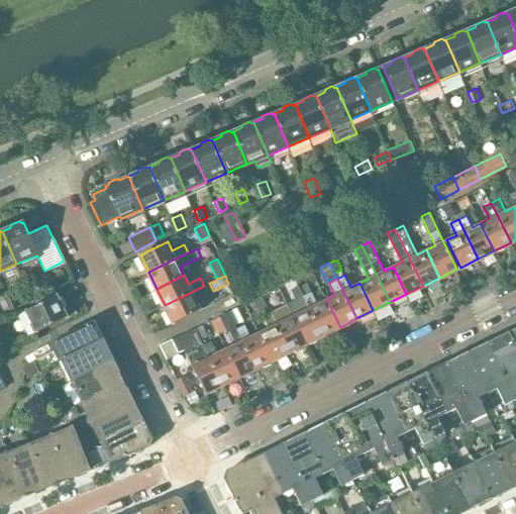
[(323,335),(340,327),(326,299),(317,304),(311,292),(307,283),(300,287),(323,335)]
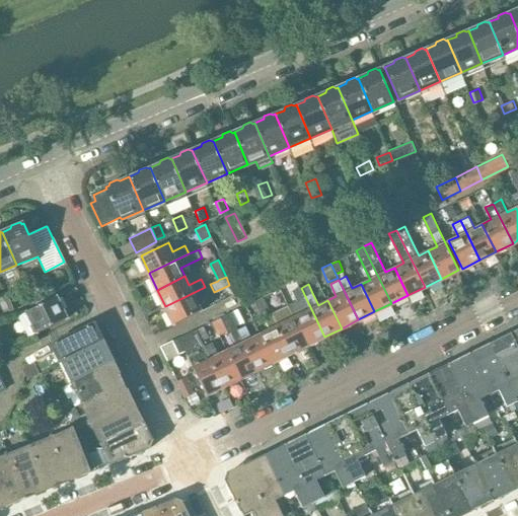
[(165,306),(173,323),(202,310),(197,300),(209,294),(205,287),(165,306)]
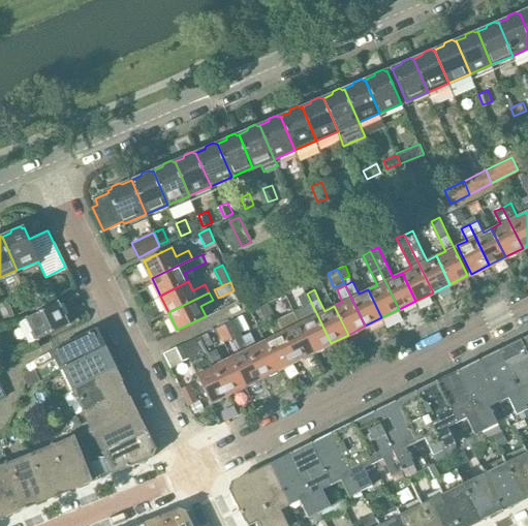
[(313,351),(331,343),(307,294),(306,294),(305,292),(298,296),(309,318),(300,323),(313,351)]
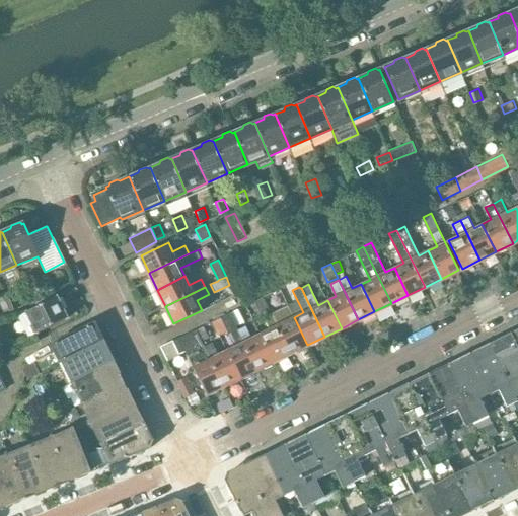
[(278,303),(272,292),(264,296),(269,307),(278,303)]
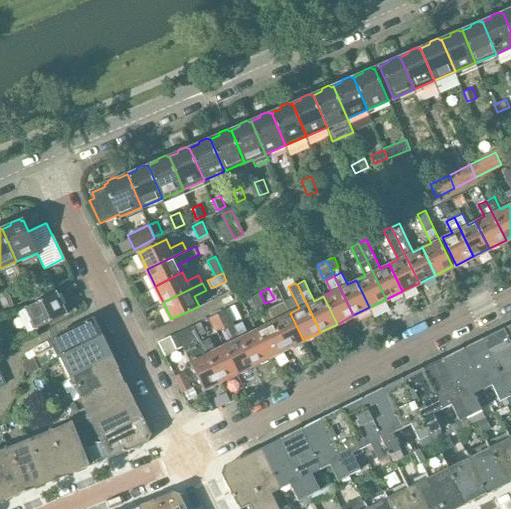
[(16,291),(7,294),(11,305),(20,302),(16,291)]
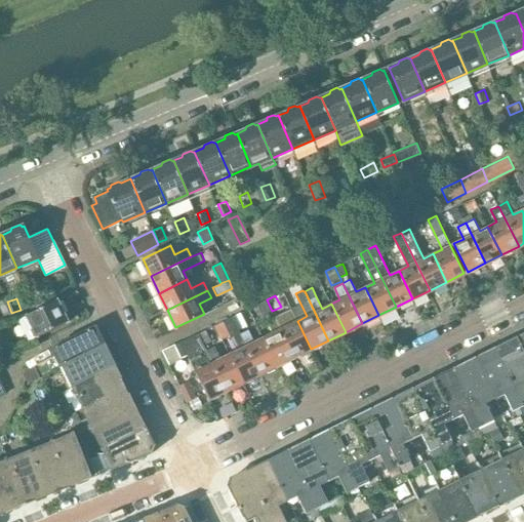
[(58,298),(35,311),(27,315),(37,336),(70,320),(58,298)]
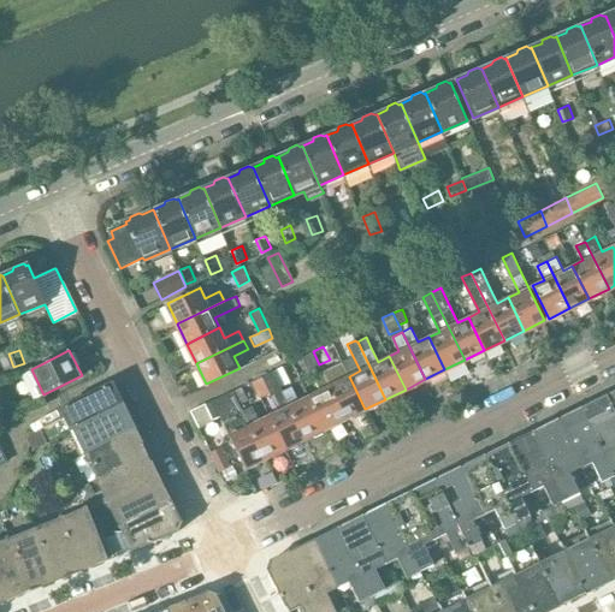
[(302,356),(308,369),(319,364),(313,351),(302,356)]
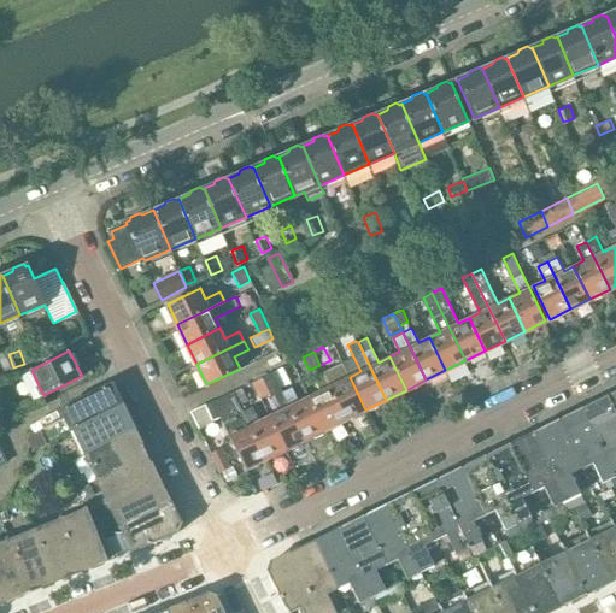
[(283,366),(274,371),(281,387),(291,382),(283,366)]
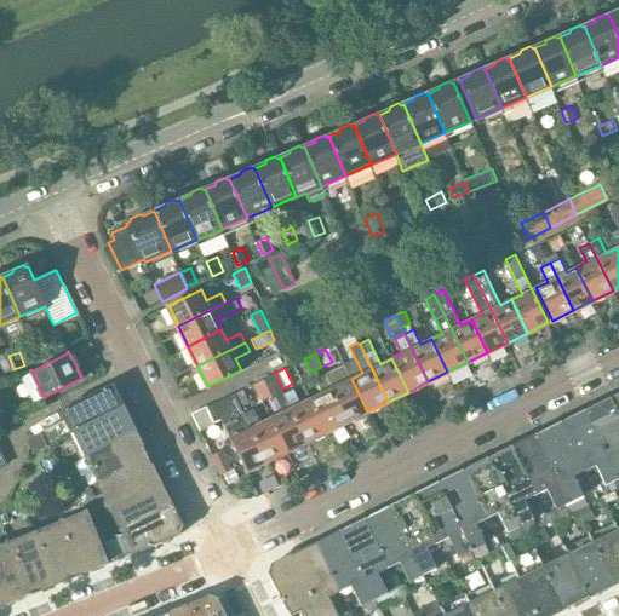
[(348,421),(367,412),(351,379),(342,384),(334,369),(325,374),(348,421)]
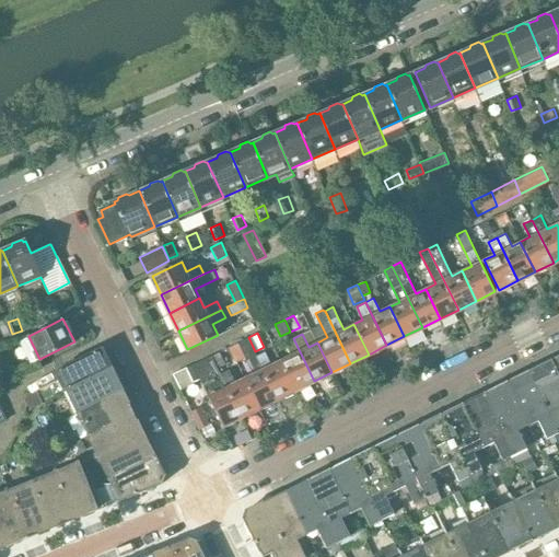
[(259,407),(278,398),(257,356),(255,351),(248,337),(229,347),(236,362),(246,357),(255,373),(245,378),(259,407)]
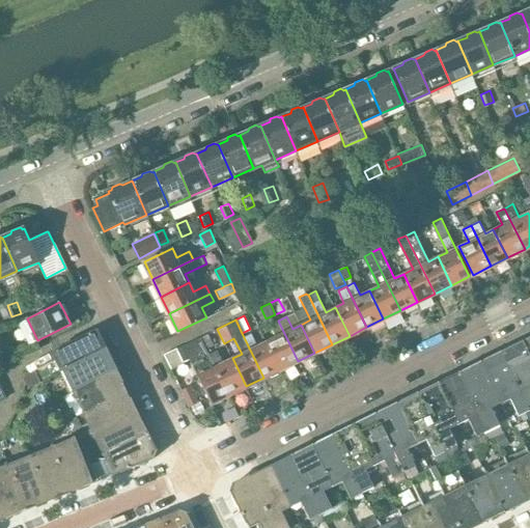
[(281,369),(298,361),(278,321),(270,324),(276,336),(267,341),(281,369)]
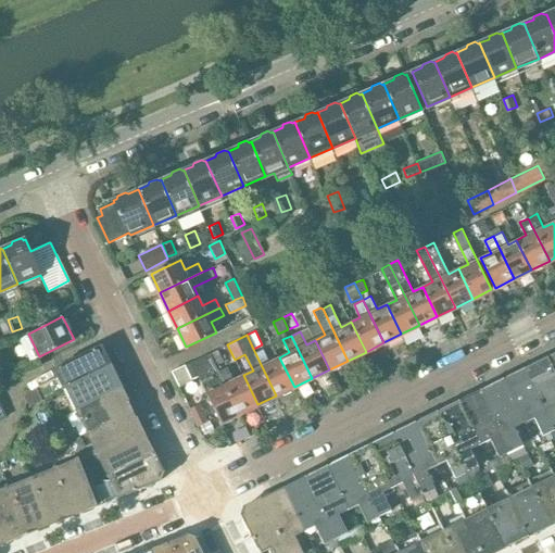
[(111,365),(101,346),(58,367),(62,375),(37,388),(43,400),(70,386),(70,385),(111,365)]
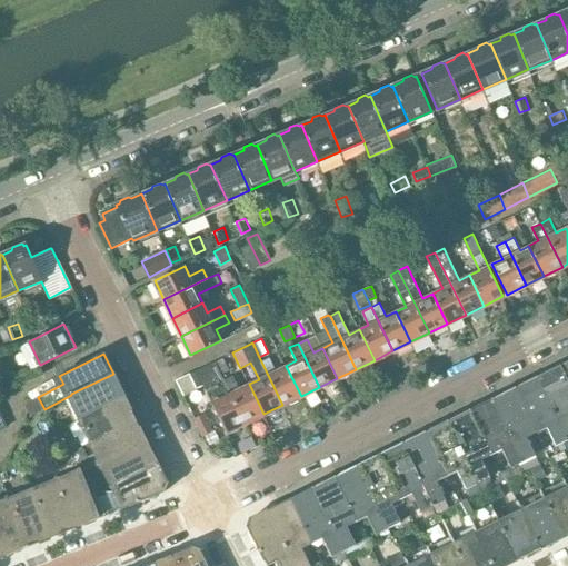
[(223,356),(216,360),(221,374),(230,370),(223,356)]
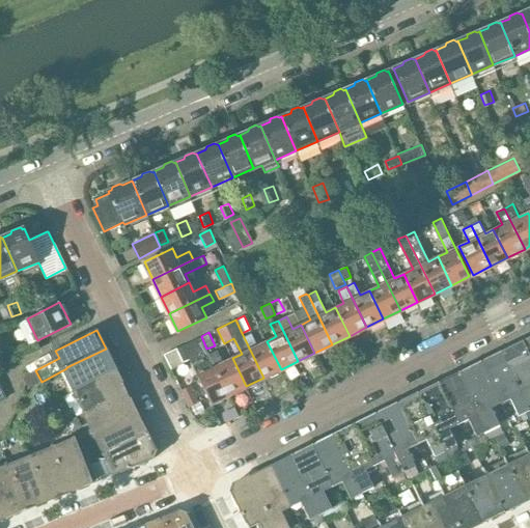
[(263,378),(281,369),(267,341),(257,345),(252,333),(244,337),(263,378)]
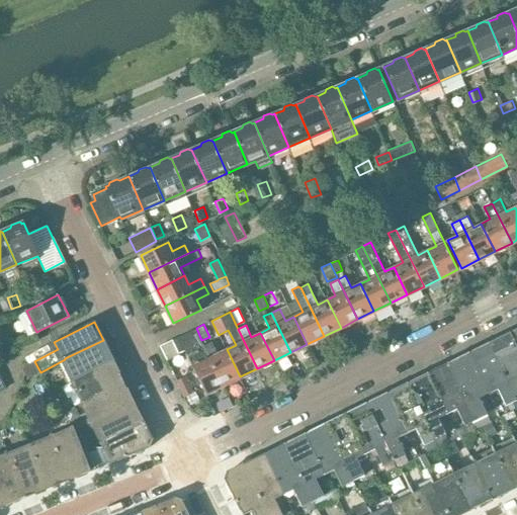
[(204,345),(201,340),(196,328),(172,339),(179,353),(185,350),(206,394),(224,384),(204,345)]
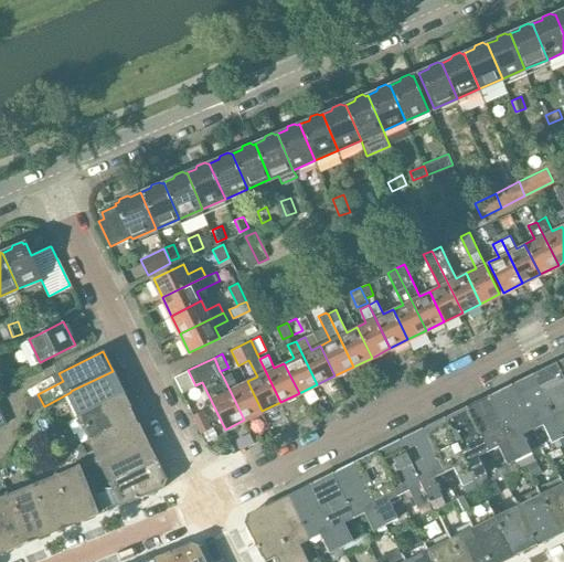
[(563,377),(556,361),(534,373),(563,432),(563,377)]
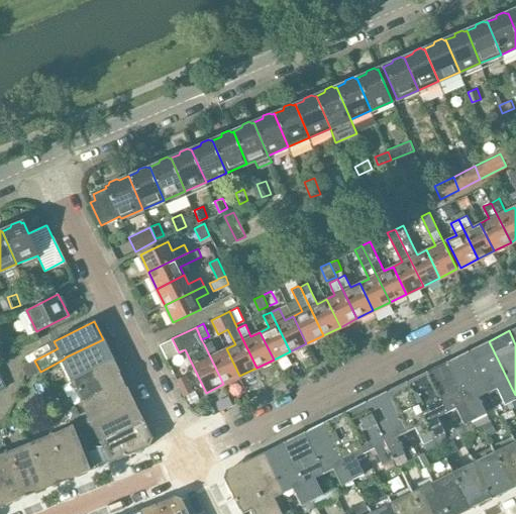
[(24,332),(6,341),(9,348),(27,340),(24,332)]
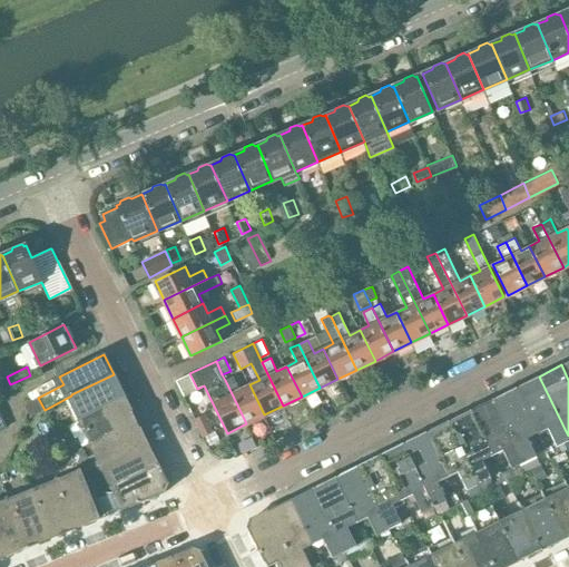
[(125,397),(114,374),(71,394),(71,396),(80,413),(72,417),(75,421),(125,397)]
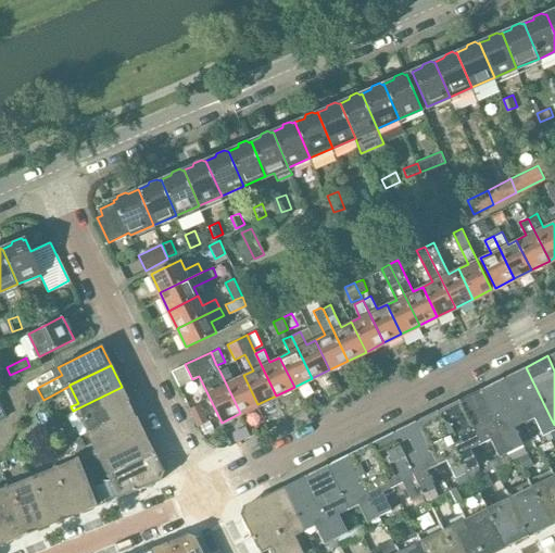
[(240,413),(257,404),(243,375),(235,379),(228,366),(219,371),(240,413)]
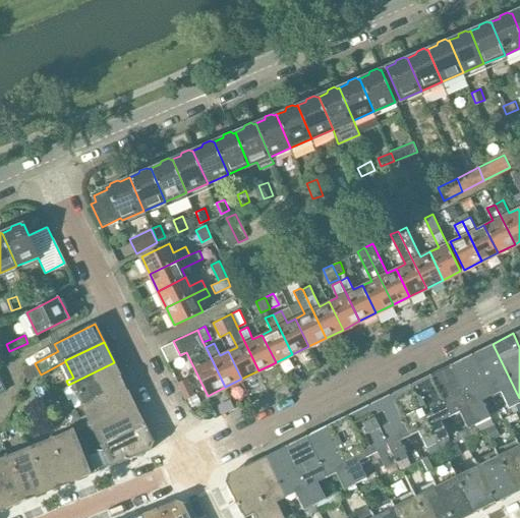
[(519,398),(493,344),(471,354),(489,391),(500,386),(510,407),(508,408),(511,413),(511,414),(516,411),(516,412),(519,410),(519,398)]
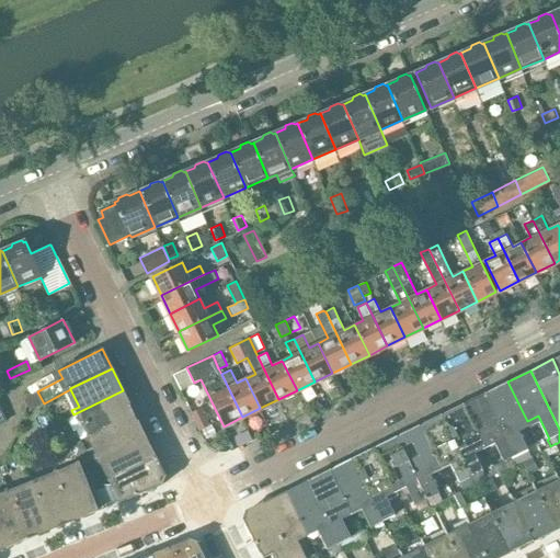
[(507,382),(486,393),(521,462),(523,460),(523,459),(532,455),(529,448),(517,426),(527,421),(507,382)]
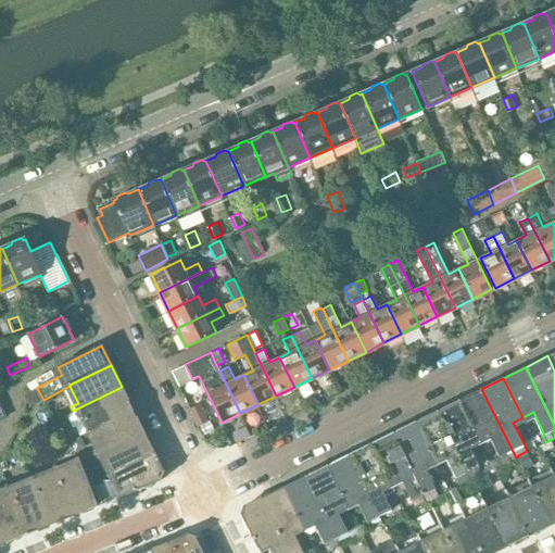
[(133,409),(122,387),(73,411),(75,415),(83,411),(91,429),(133,409)]
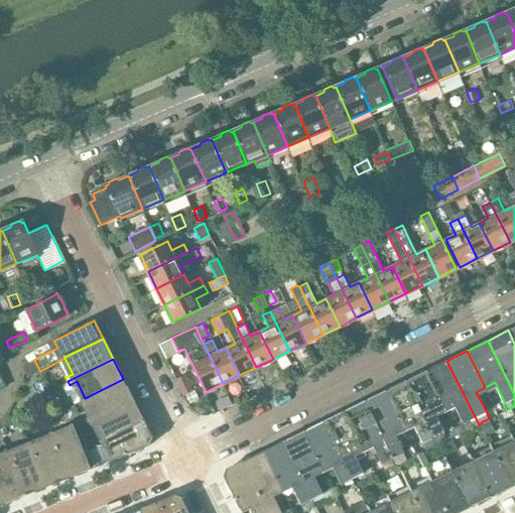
[(446,361),(426,370),(444,407),(454,402),(464,421),(455,426),(458,433),(479,424),(446,361)]
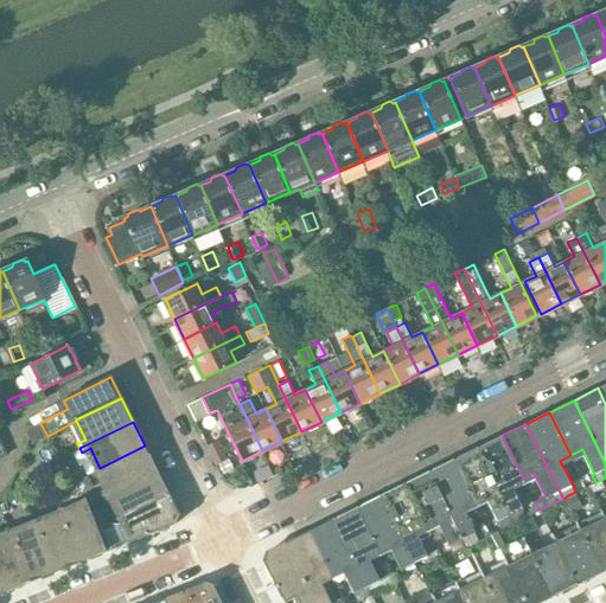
[(502,435),(499,436),(478,447),(516,521),(538,510),(535,501),(534,501),(535,505),(529,508),(530,511),(525,513),(523,508),(511,485),(523,479),(502,435)]
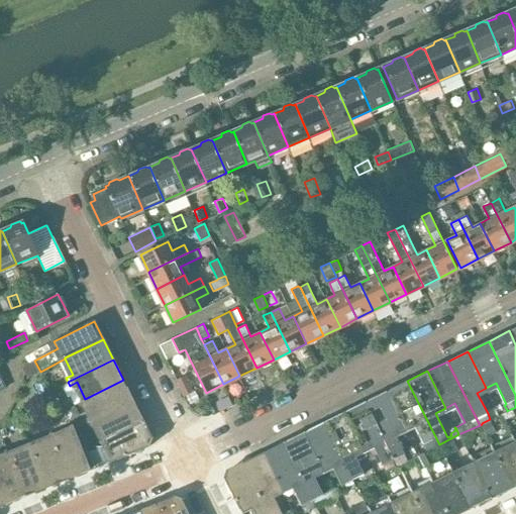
[(187,374),(177,379),(186,395),(195,391),(187,374)]
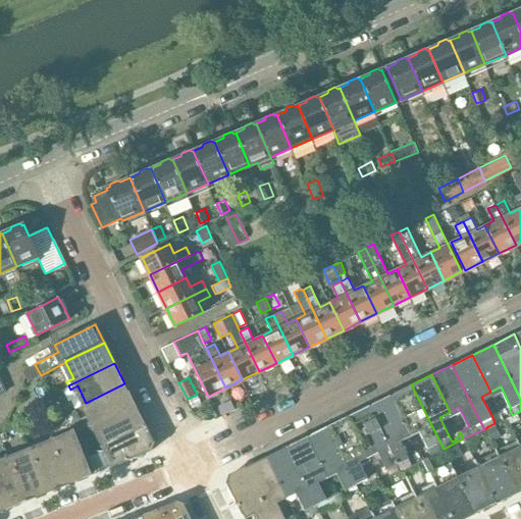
[(135,403),(124,383),(86,403),(94,419),(86,422),(88,426),(135,403)]
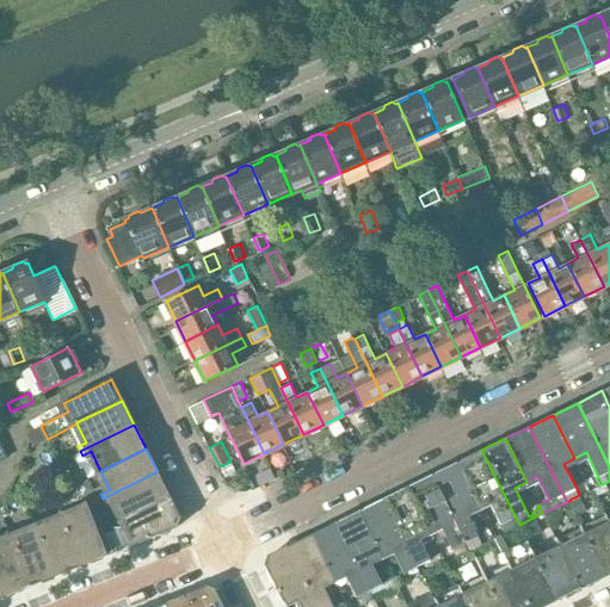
[(481,450),(456,463),(478,506),(490,500),(501,524),(505,531),(519,525),(481,450)]
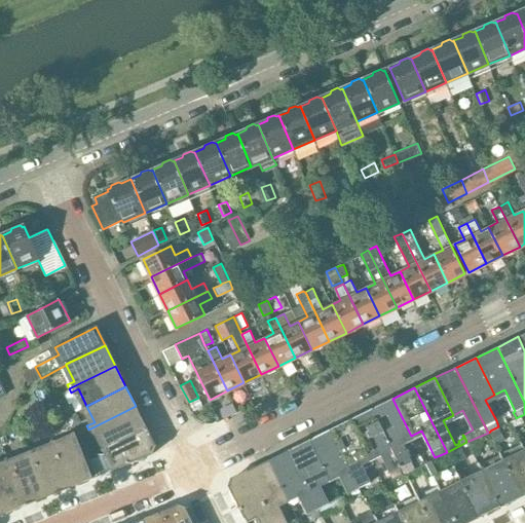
[(392,399),(372,409),(405,473),(415,468),(402,440),(411,436),(392,399)]
